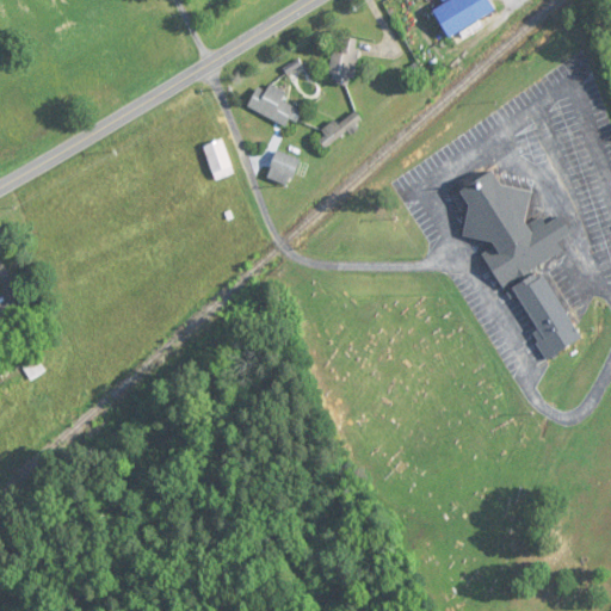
[(440,0),(443,2),(433,7),(446,36),(495,12),(489,0),(440,0)]
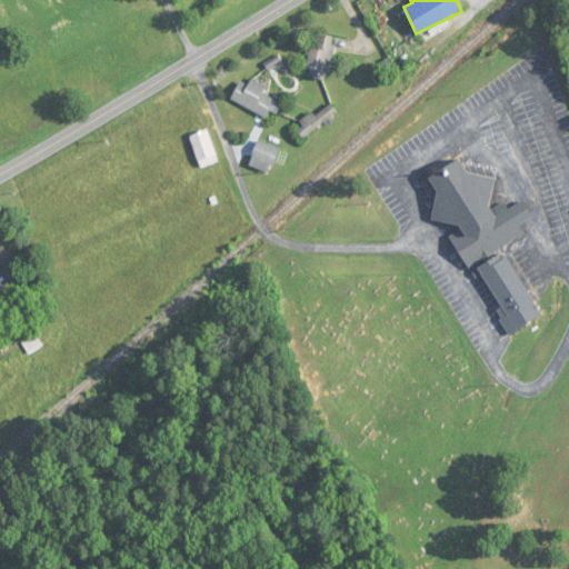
[(308,70),(315,71),(313,78),(328,80),(333,37),(321,36),(320,49),(310,48),(308,70)]
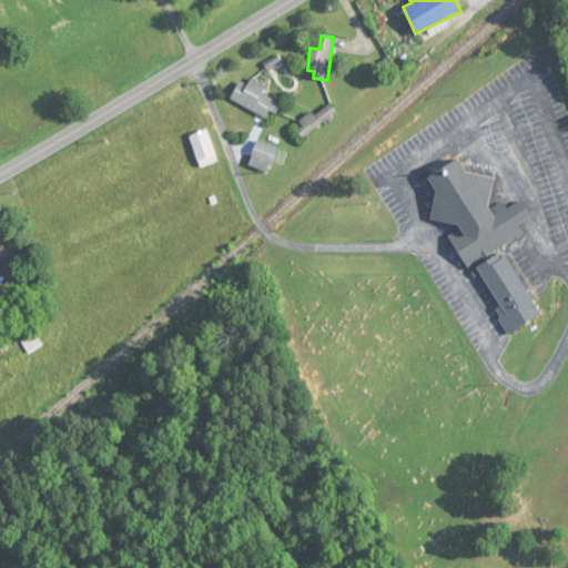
[(263,94),(266,84),(252,78),(249,85),(239,82),(231,101),(273,120),(281,102),(263,94)]
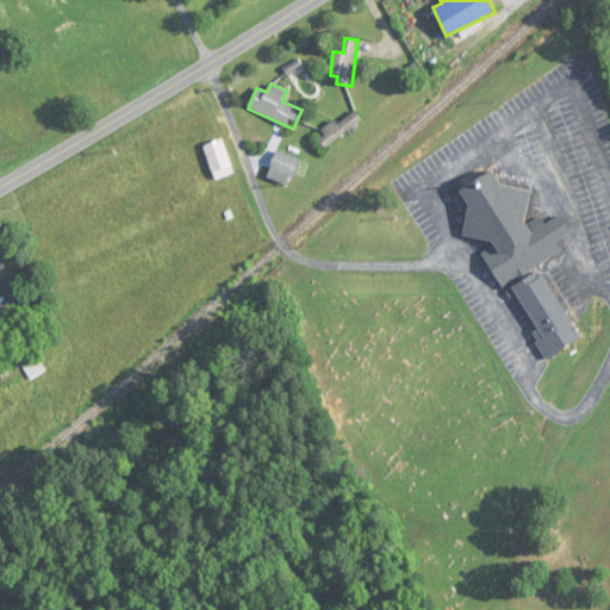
[(317,138),(327,151),(363,120),(353,109),(317,138)]
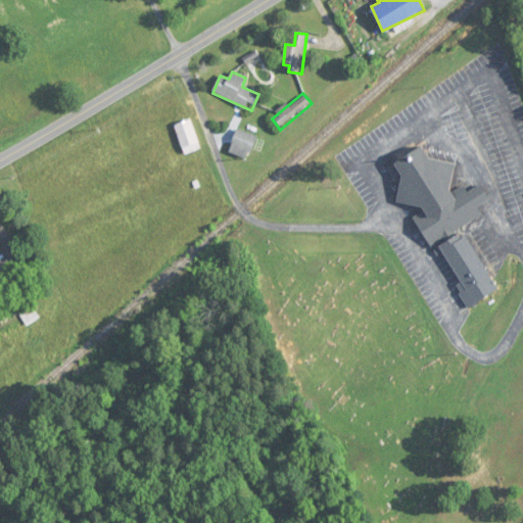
[(200,150),(192,120),(176,124),(184,155),(200,150)]
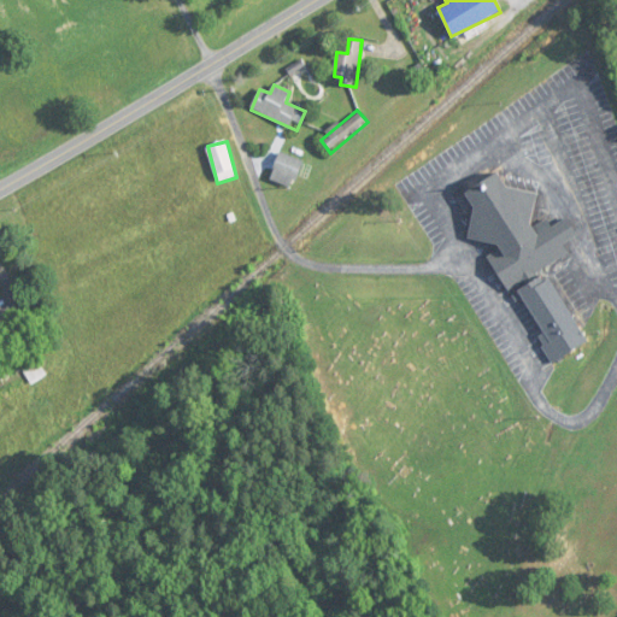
[(291,189),(305,164),(285,151),(269,176),(291,189)]
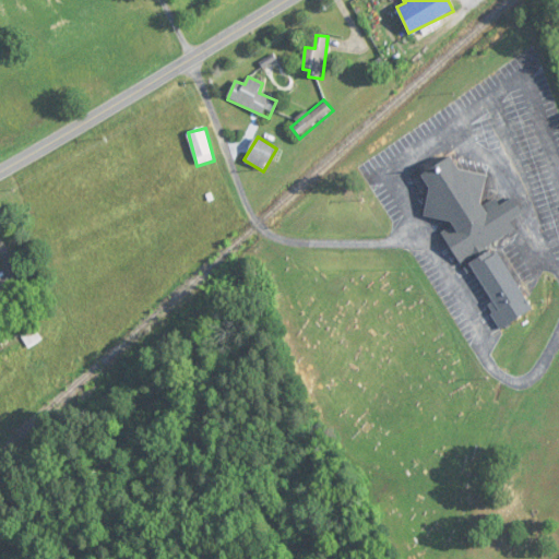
[(487,176),(458,168),(451,156),(415,177),(428,201),(424,215),(451,223),(456,232),(452,249),(460,263),(516,232),(510,222),(523,214),(514,198),(500,205),(497,199),(486,204),(480,203),(487,176)]
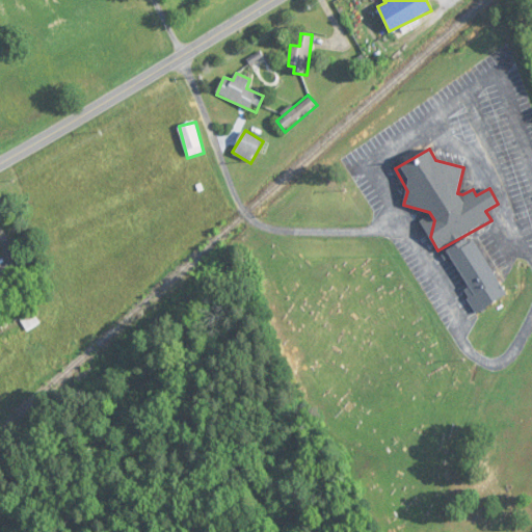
[(473,236),(448,249),(469,288),(464,290),(476,312),(505,296),(473,236)]
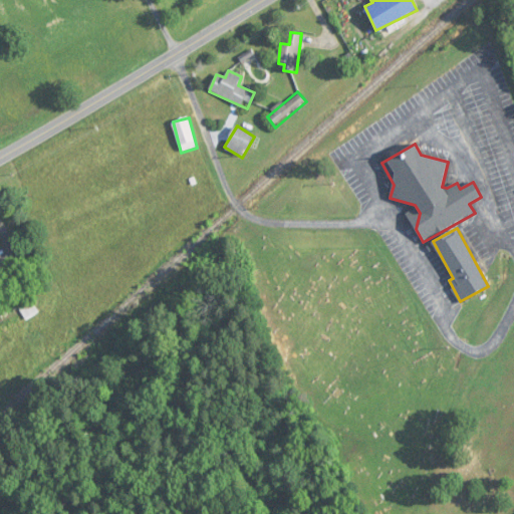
All buildings are outlined.
